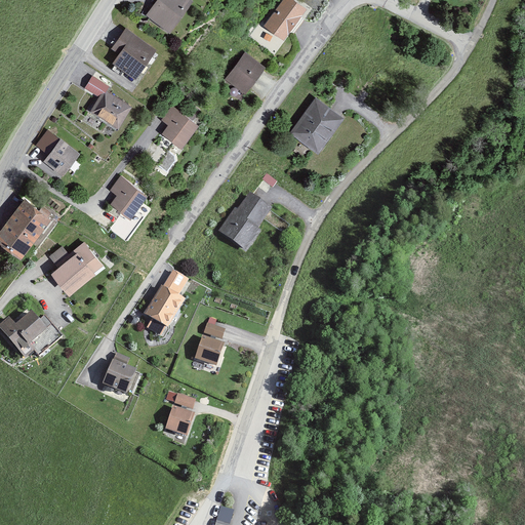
[(157,0),(145,17),(170,35),(194,3),(189,0),(157,0)]
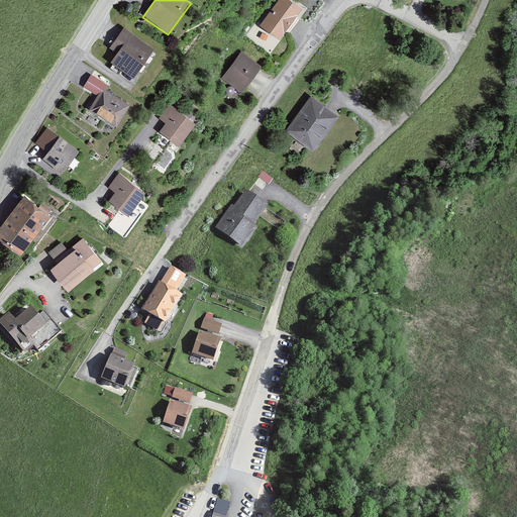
[(279,39),(304,9),(292,0),(278,0),(260,23),(279,39)]
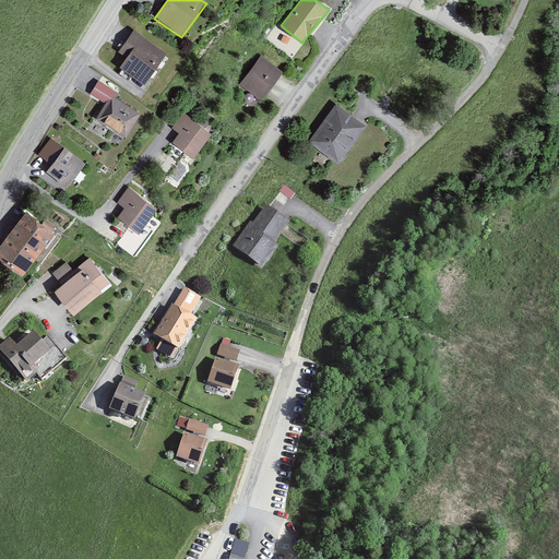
[(144,86),(168,54),(134,28),(118,51),(127,59),(120,68),(144,86)]
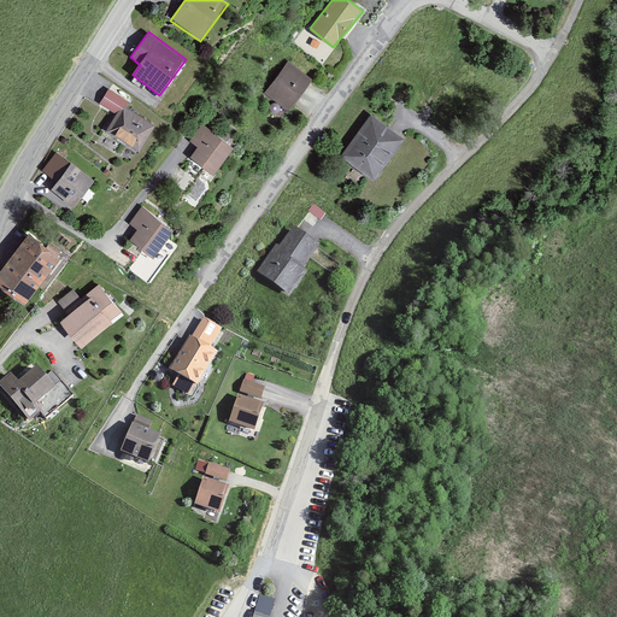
[(289,111),(312,78),(285,60),(262,93),(289,111)]
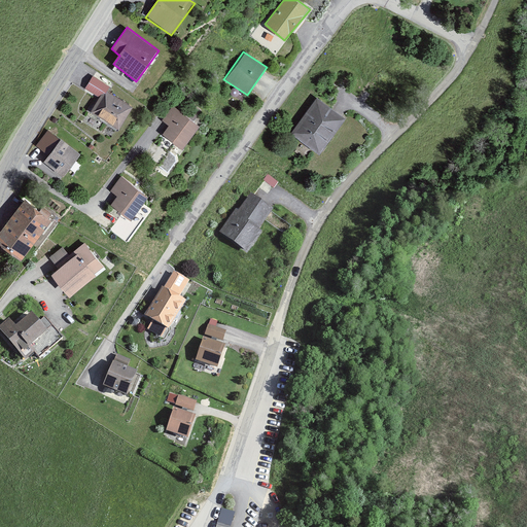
[(109,85),(93,75),(85,88),(102,97),(109,85)]
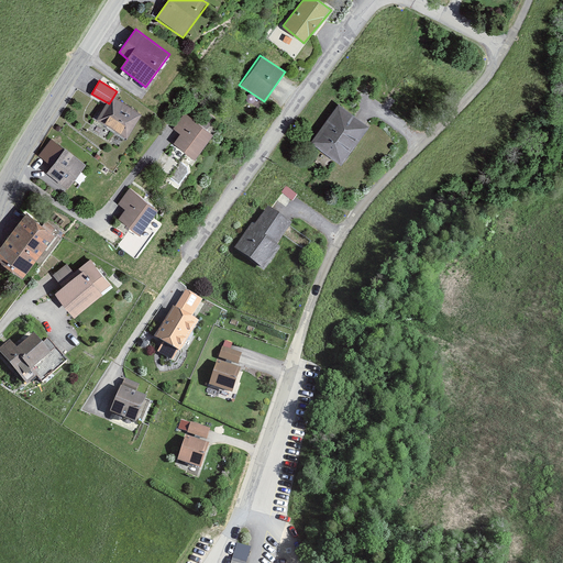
[(98,120),(128,140),(142,118),(113,98),(98,120)]
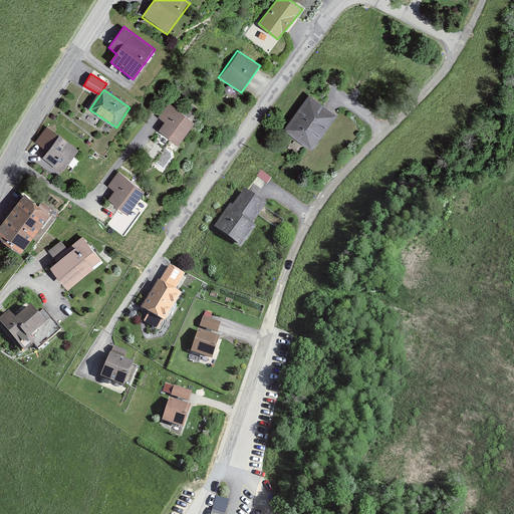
[(312,150),(337,114),(308,94),(283,130),(312,150)]
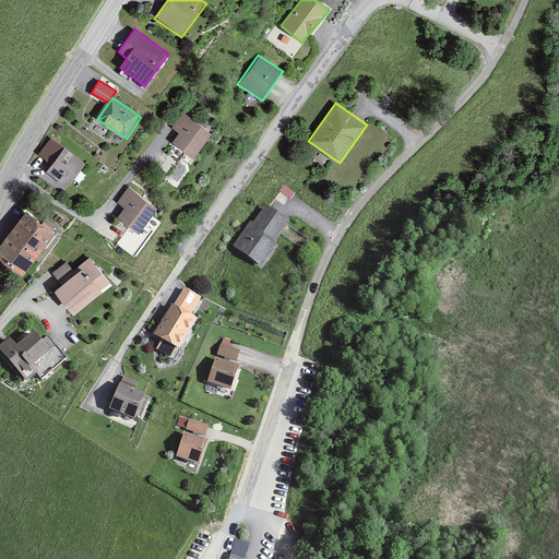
[(212,133),(182,111),(171,127),(181,133),(174,144),(193,158),(212,133)]
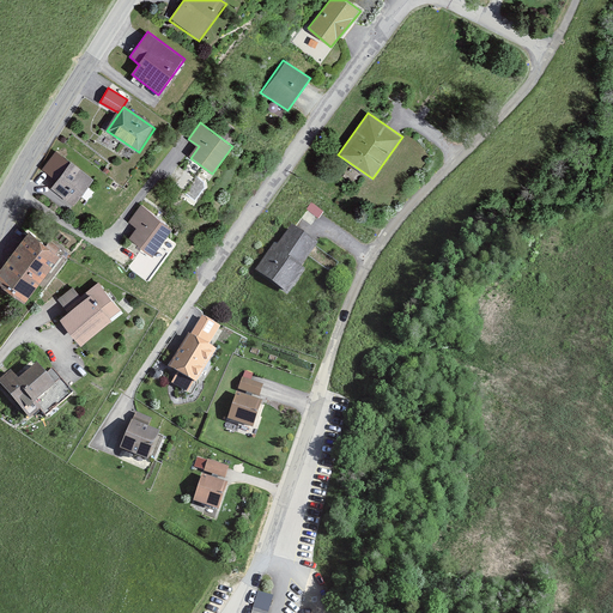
[(73,206),(93,178),(71,161),(49,187),(73,206)]
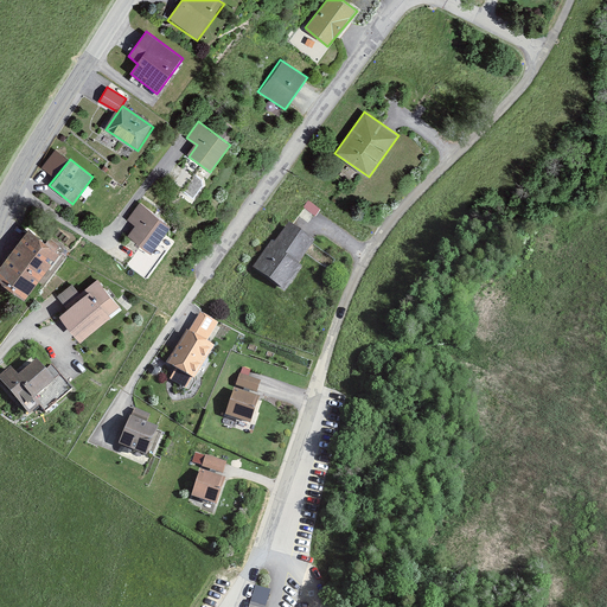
[(151,254),(172,227),(140,203),(128,218),(136,225),(128,236),(151,254)]
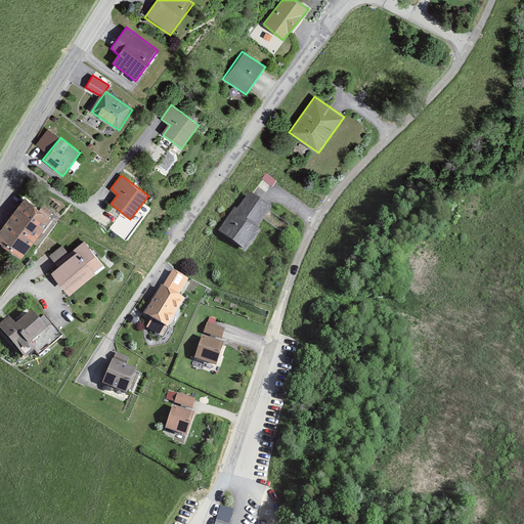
[(25,193),(0,225),(0,237),(19,253),(50,212),(25,193)]
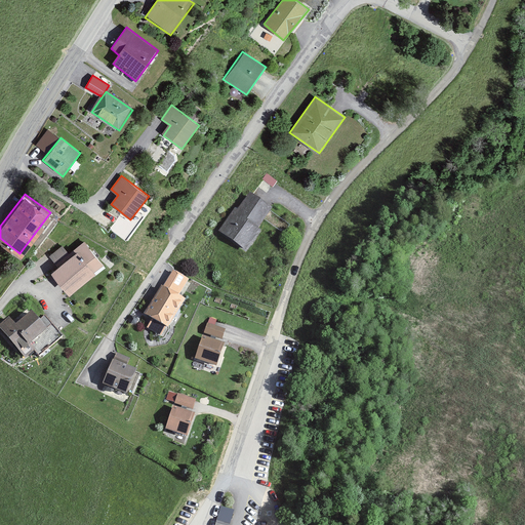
[(235,210),(218,231),(246,251),(261,231),(258,229),(273,210),(250,194),(237,212),(235,210)]
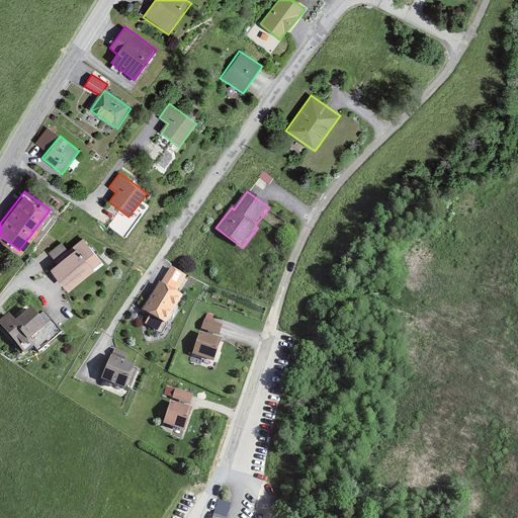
[(51,264),(69,286),(103,259),(85,236),(51,264)]
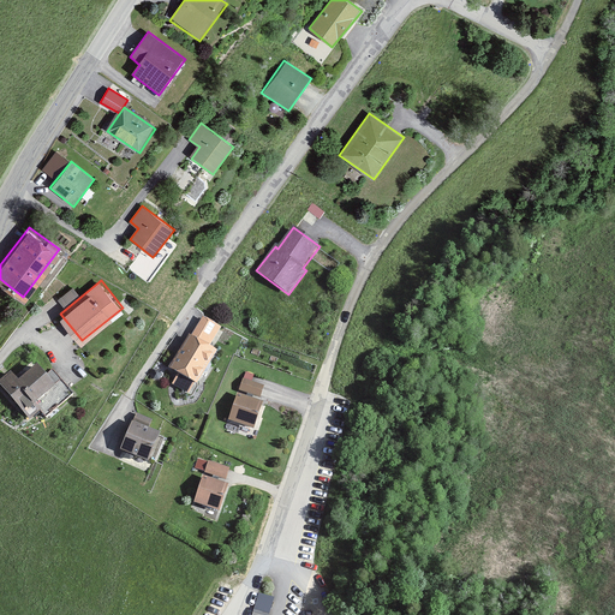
[(218,351),(210,346),(222,327),(203,315),(191,334),(189,333),(168,366),(197,384),(218,351)]
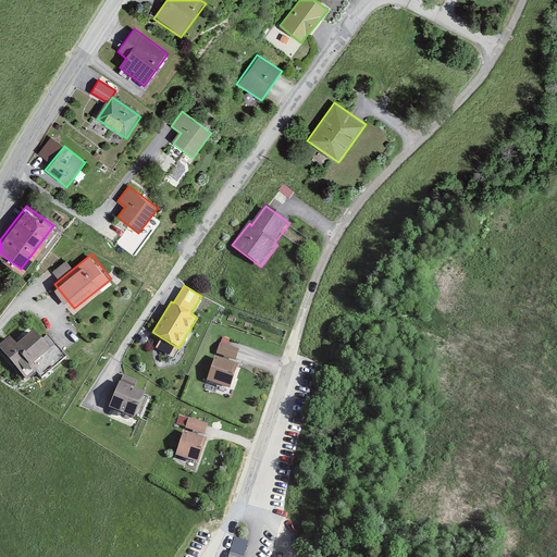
[(0,344),(0,348),(26,381),(37,372),(41,378),(66,355),(48,333),(42,338),(34,329),(16,343),(11,336),(0,344)]
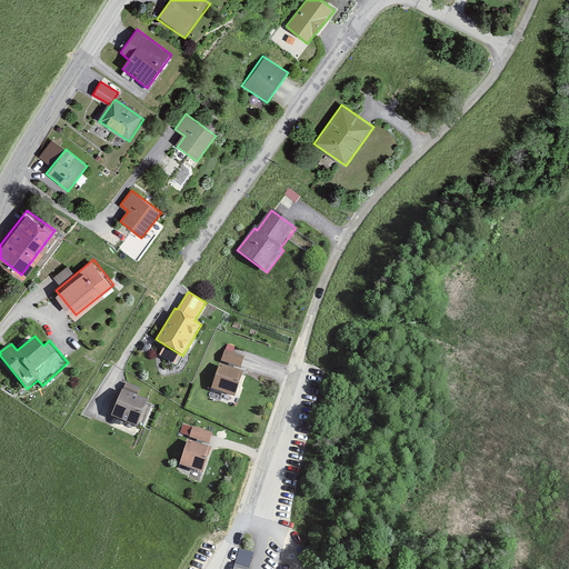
[(226,349),(221,360),(241,366),(245,356),(226,349)]
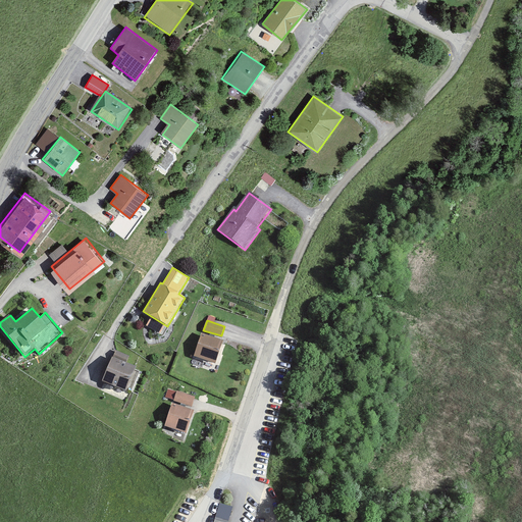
[(194,358),(215,365),(224,340),(203,332),(194,358)]
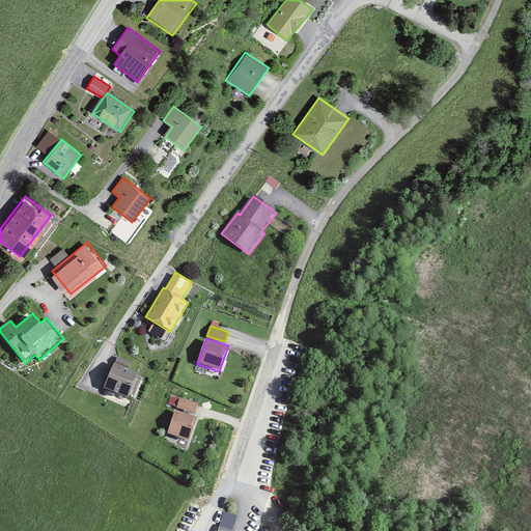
[(105,390),(128,397),(137,371),(114,364),(105,390)]
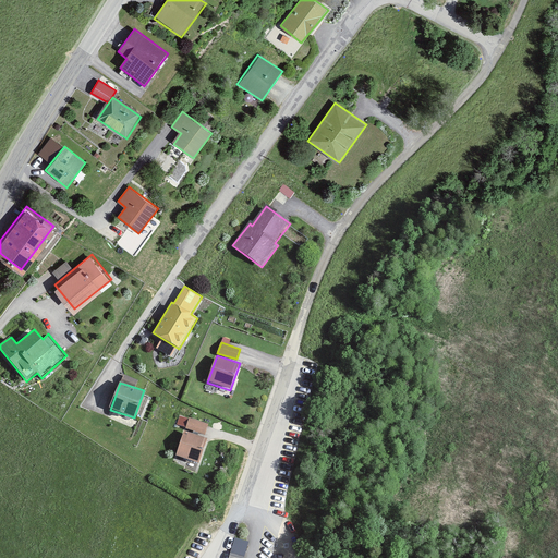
[(206,434),(209,423),(189,416),(185,427),(206,434)]
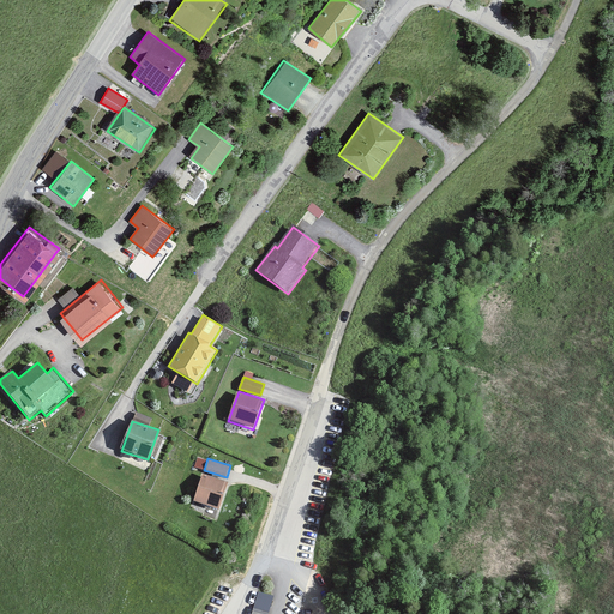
[(194,501),(218,510),(228,482),(203,474),(194,501)]
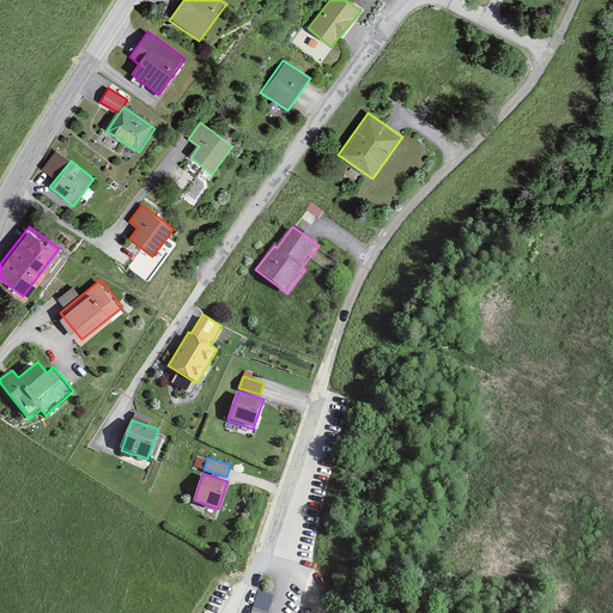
[(250,612),(269,612),(275,595),(258,590),(250,612)]
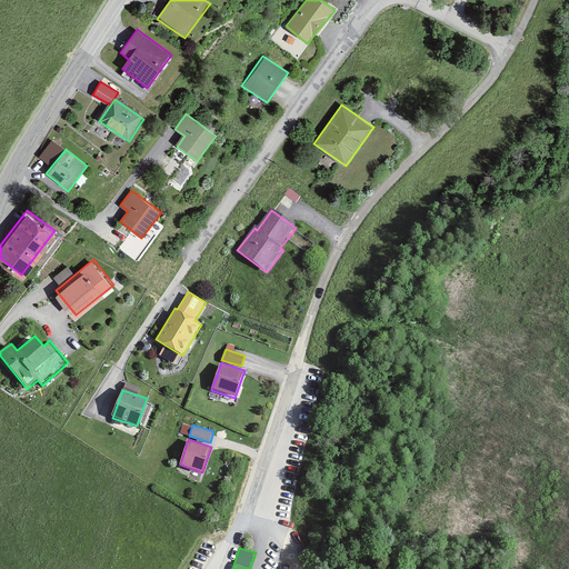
All buildings are outlined.
